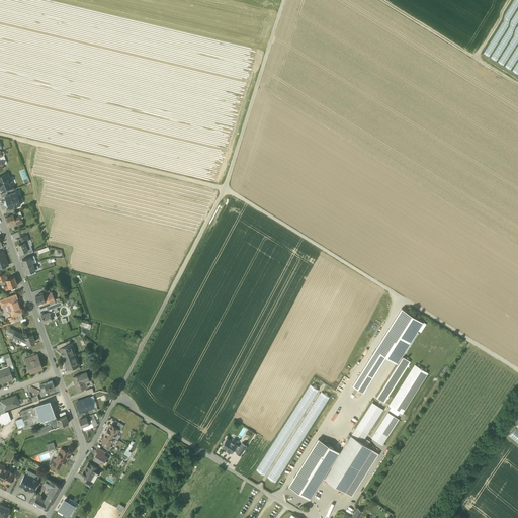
[(505,33),(492,59),(497,62),(514,29),(511,28),(510,31),(508,35),(505,33)]
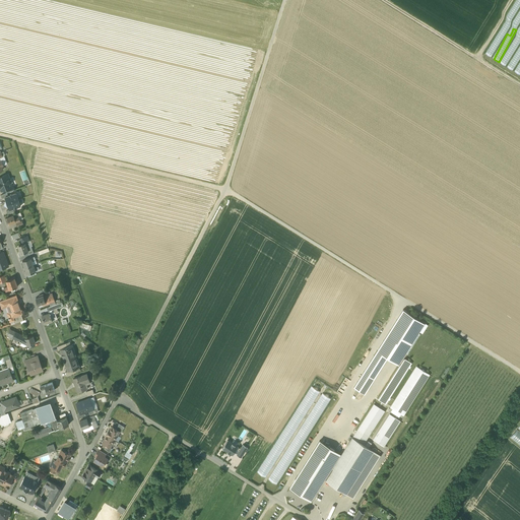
[(501,64),(506,66),(519,40),(519,33),(518,31),(501,64)]
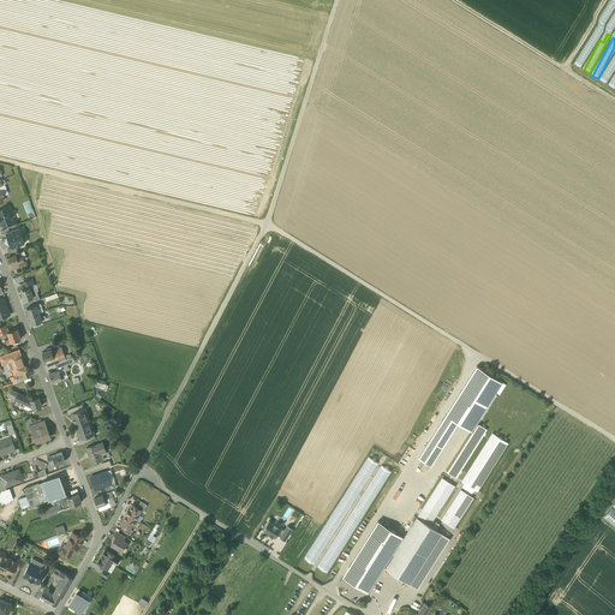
[(10,206),(4,208),(4,209),(0,210),(0,220),(0,221),(3,226),(5,225),(13,221),(11,213),(12,213),(10,206)]
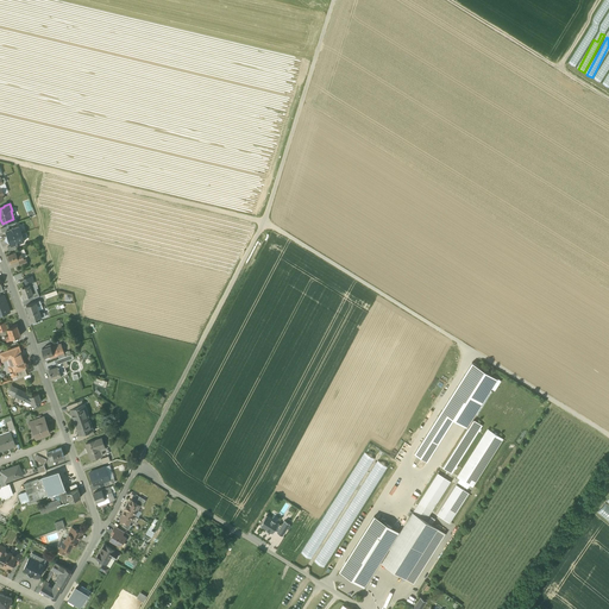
[(13,227),(12,228),(10,230),(6,231),(6,232),(6,233),(7,233),(7,234),(6,238),(6,239),(22,233),(19,226),(14,227),(13,227)]
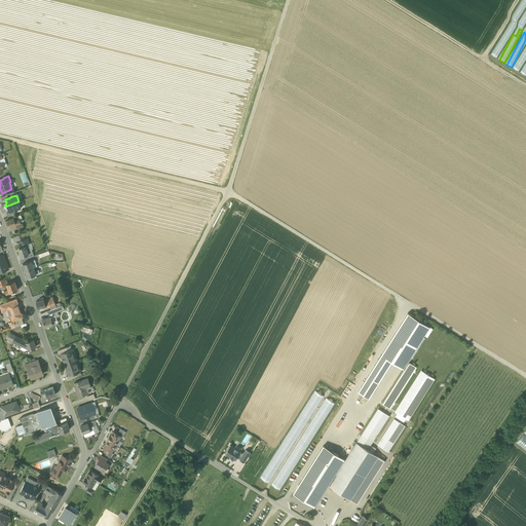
[(19,201),(5,207),(6,208),(8,210),(9,210),(8,211),(9,212),(10,213),(13,212),(14,211),(15,211),(16,211),(16,210),(21,209),(19,201)]
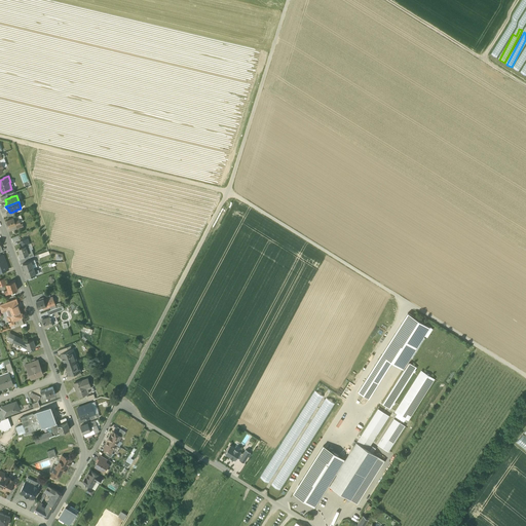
[(19,216),(7,220),(9,227),(21,223),(19,216)]
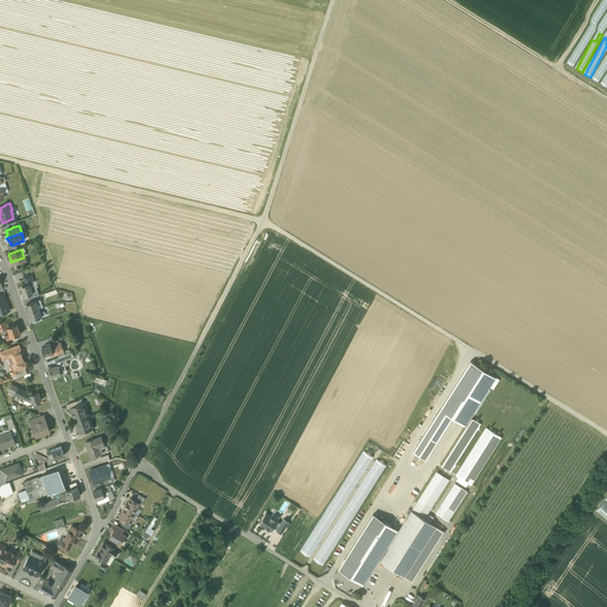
[(31,279),(25,281),(26,285),(23,287),(24,291),(23,291),(25,296),(33,293),(32,289),(34,288),(31,279)]
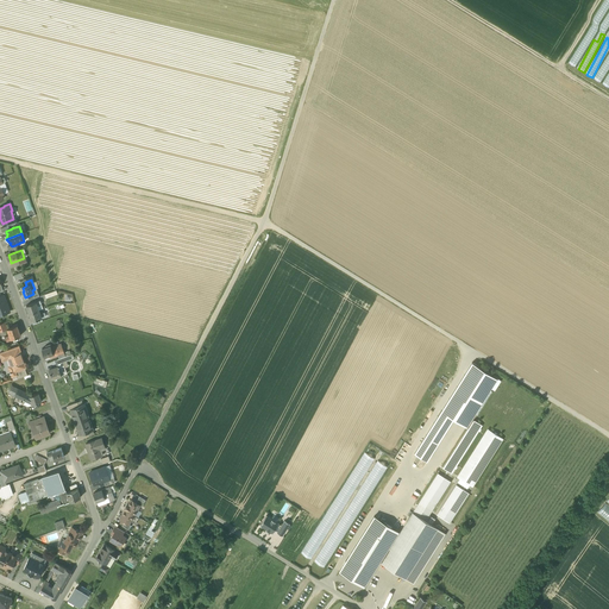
[(0,296),(0,315),(10,312),(7,305),(6,306),(2,295),(1,296),(0,296)]
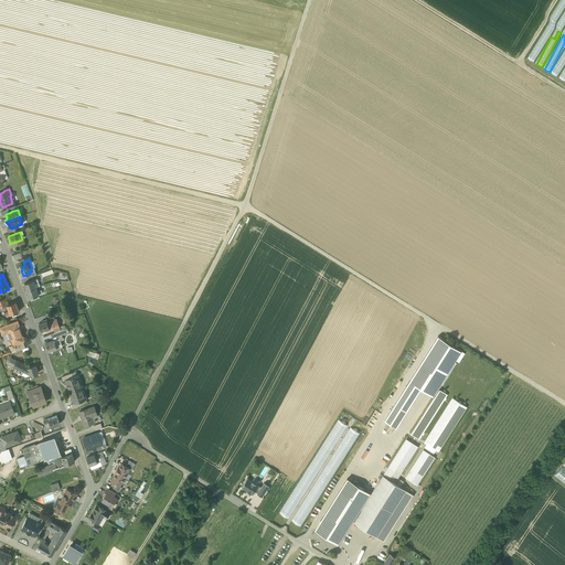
[(38,279),(24,284),(28,290),(36,288),(35,284),(39,283),(38,279)]
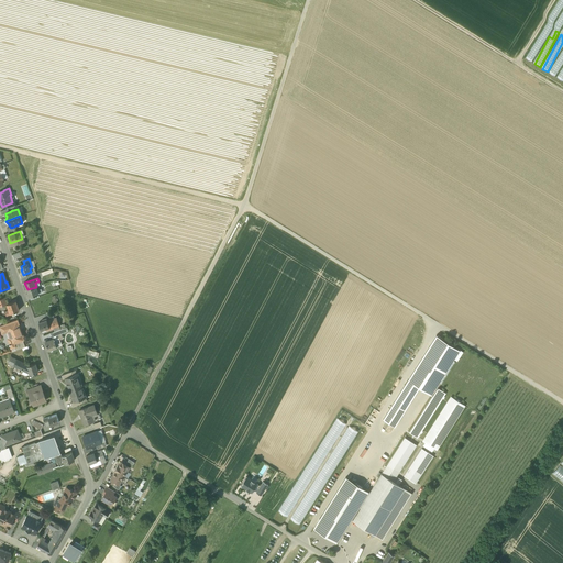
[(36,287),(28,289),(30,297),(43,293),(41,289),(37,290),(36,287)]
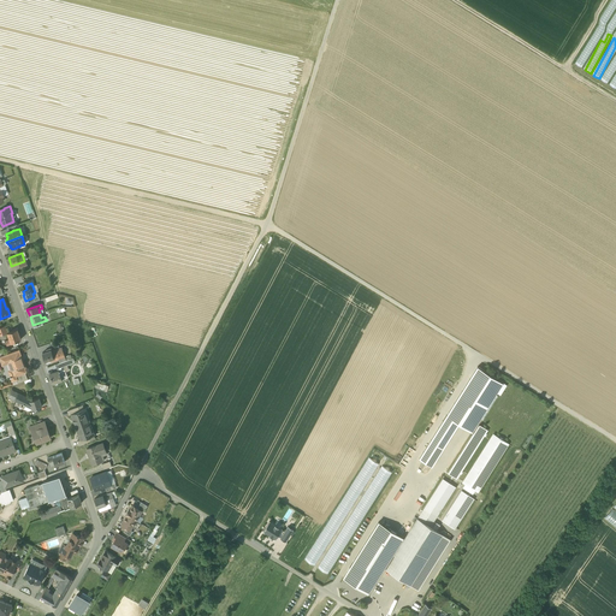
[(7,332),(10,338),(6,341),(7,344),(15,342),(15,343),(17,343),(17,341),(22,339),(17,329),(7,332)]
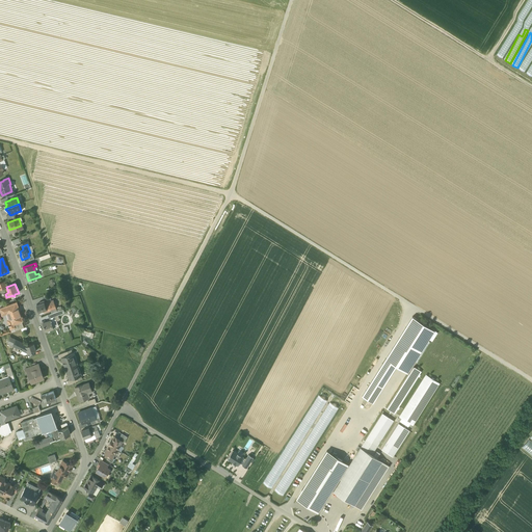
[(44,301),(41,302),(41,303),(36,304),(40,312),(44,311),(45,312),(51,310),(52,310),(50,302),(45,303),(44,301)]
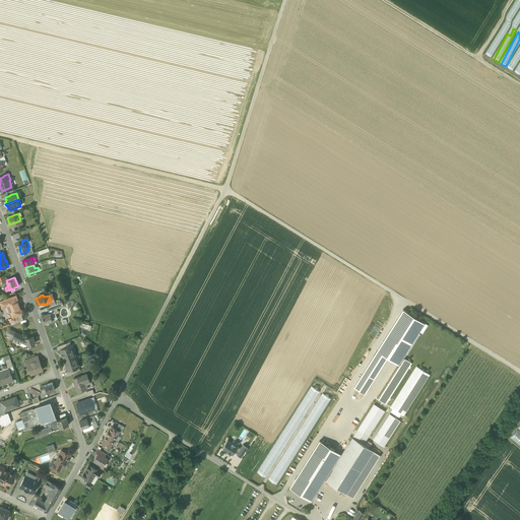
[(16,296),(0,302),(2,308),(8,306),(9,310),(20,306),(16,296)]
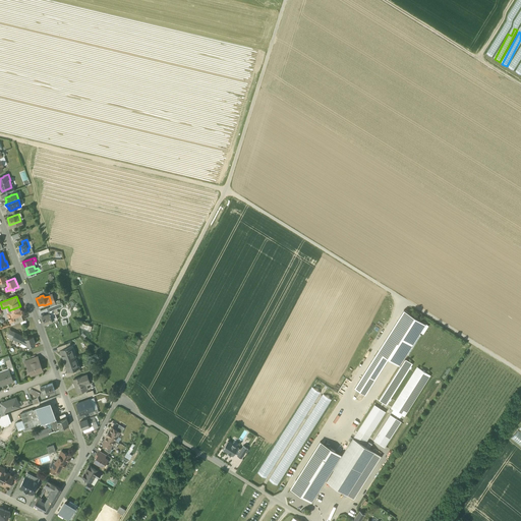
[(20,306),(9,310),(10,312),(9,313),(10,317),(9,317),(10,323),(14,321),(13,317),(21,315),(23,314),(20,306)]
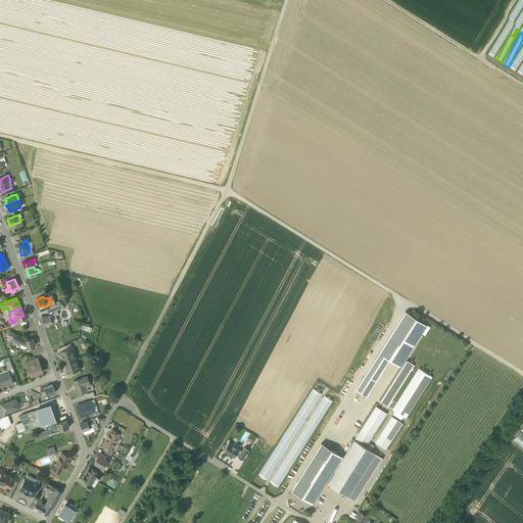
[(406,312),(357,388),(367,395),(389,360),(400,367),(426,325),(406,312)]
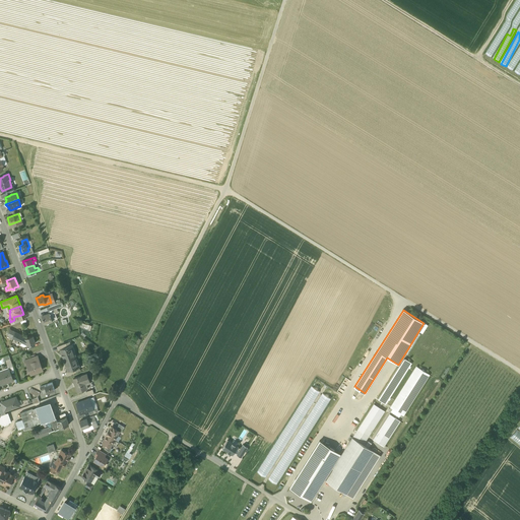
[(50,313),(43,316),(45,323),(50,322),(53,321),(57,319),(55,314),(51,316),(50,313)]
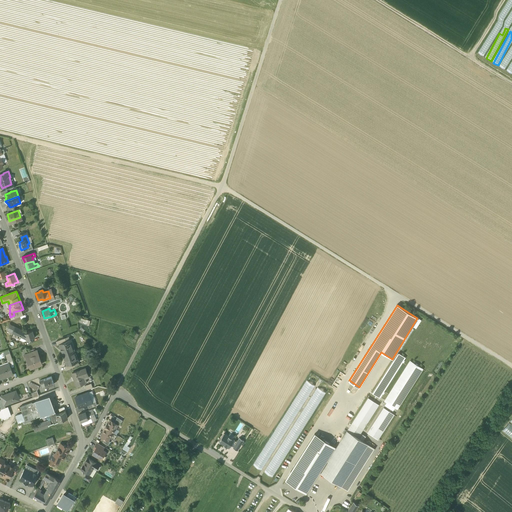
[(21,310),(13,312),(14,315),(15,318),(23,315),(21,310)]
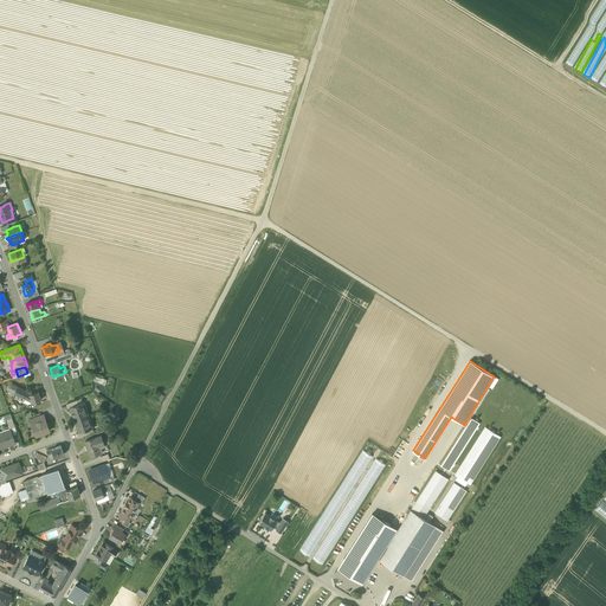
[(94,378),(92,382),(104,386),(107,379),(96,375),(95,379),(94,378)]
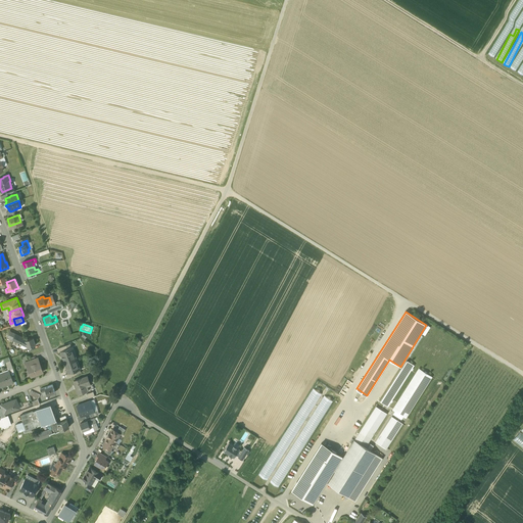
[(34,337),(25,340),(27,346),(28,347),(36,344),(34,337)]
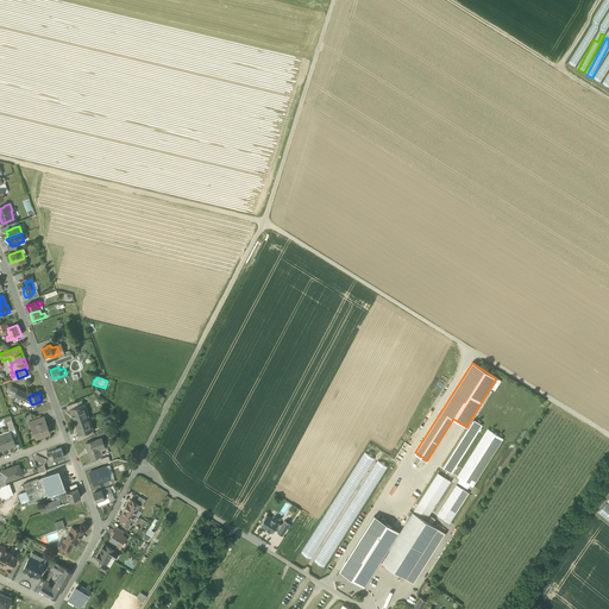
[(154,400),(152,402),(161,407),(165,399),(159,395),(156,401),(154,400)]
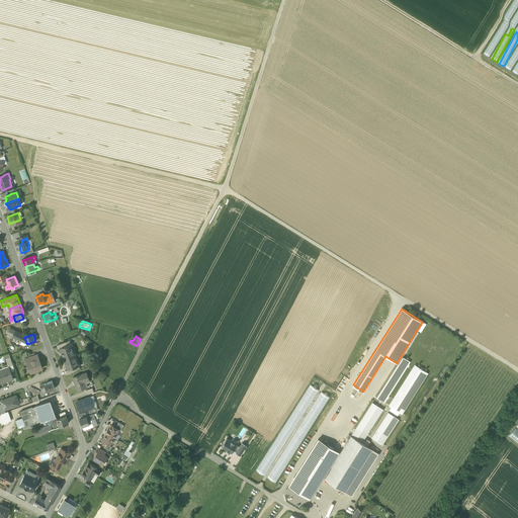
[(67,346),(61,348),(65,359),(76,355),(72,344),(67,345),(67,346)]
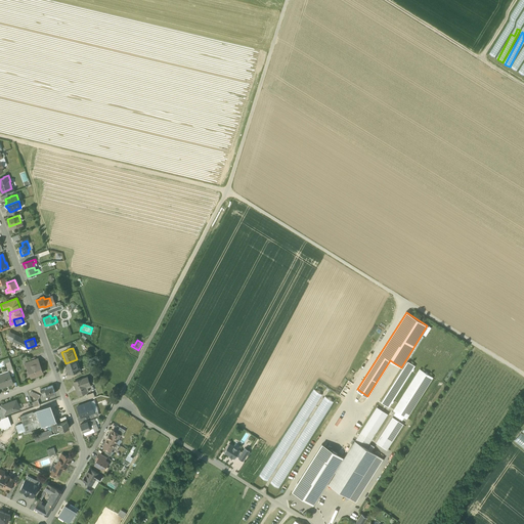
[(37,359),(26,363),(27,367),(30,366),(29,365),(38,362),(37,359)]
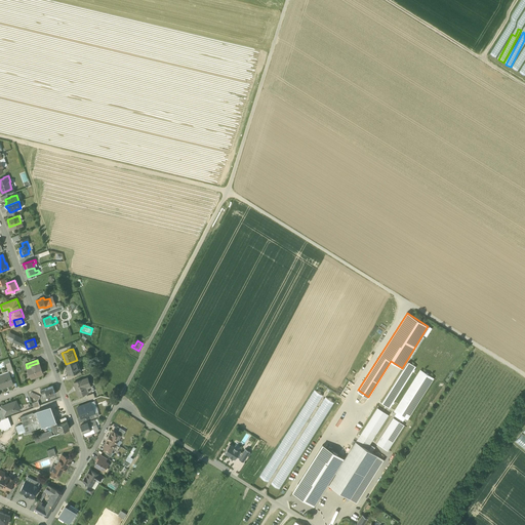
[(77,360),(66,364),(69,374),(75,372),(75,373),(76,372),(81,371),(77,360)]
